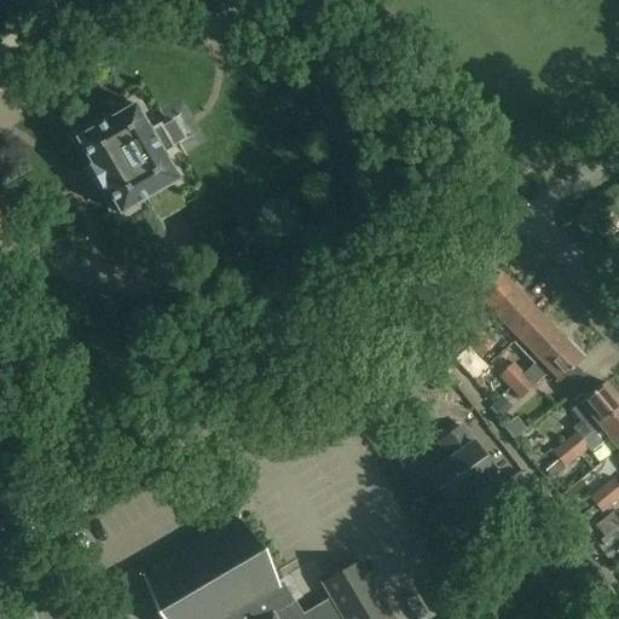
[(175,149),(173,145),(184,139),(173,121),(162,127),(161,123),(150,129),(136,104),(76,139),(92,166),(90,167),(91,171),(93,169),(103,185),(100,186),(102,189),(104,187),(120,214),(179,180),(165,155),(175,149)]
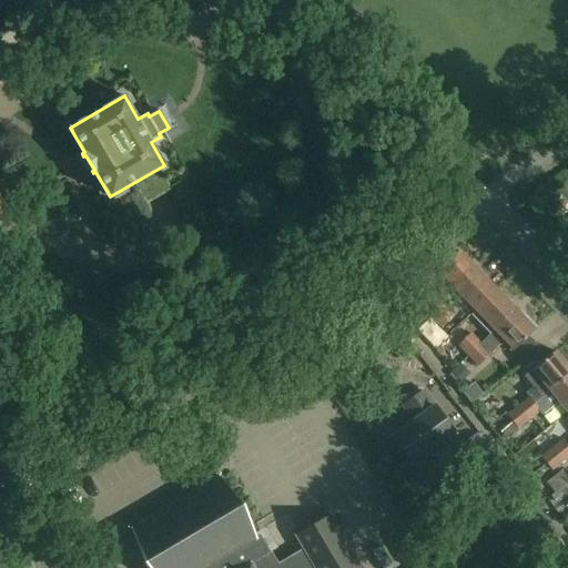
[(449,283),(436,296),(444,304),(453,295),(478,271),(459,251),(438,271),(449,283)]
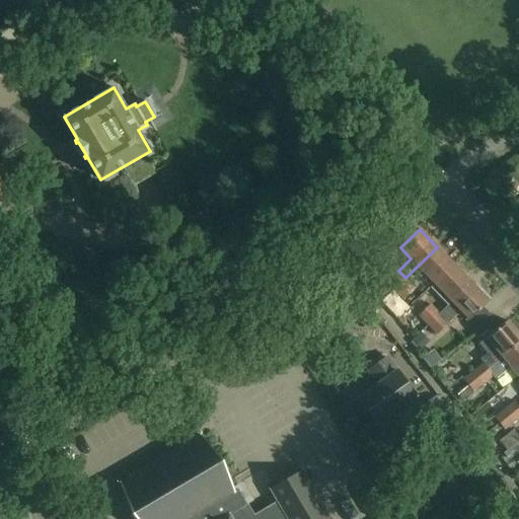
[(437,247),(414,270),(421,278),(425,274),(435,284),(454,266),(437,247)]
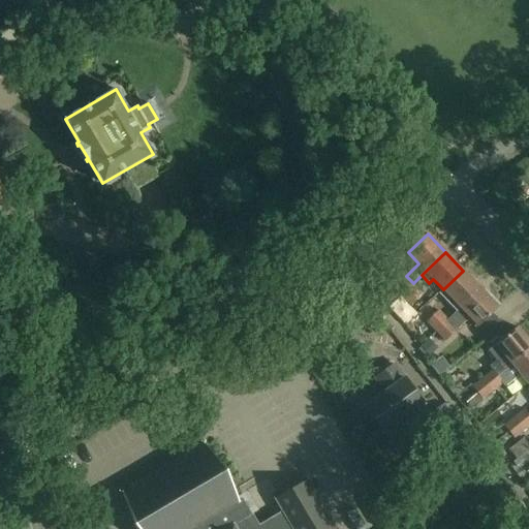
[(443,289),(439,294),(457,312),(480,288),(463,271),(443,289)]
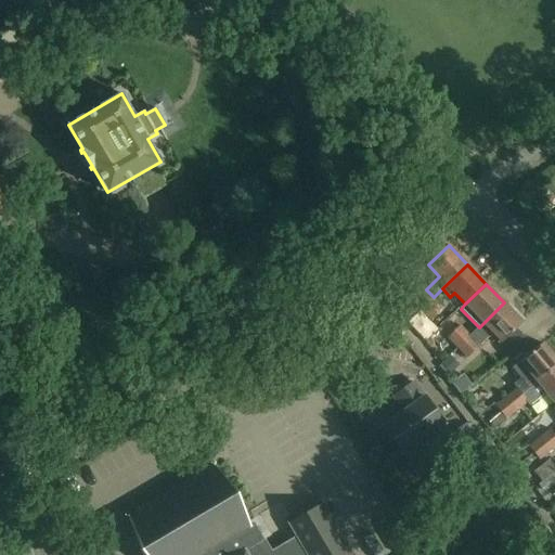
[(424,287),(411,298),(404,292),(392,301),(408,318),(420,307),(422,309),(434,297),(426,289),(424,287)]
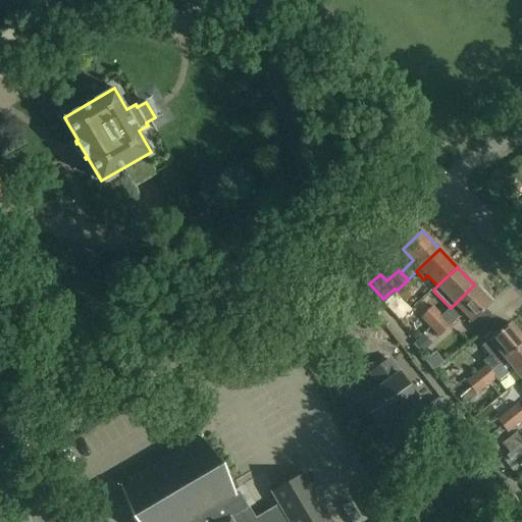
[(417,289),(408,279),(397,291),(405,300),(417,289)]
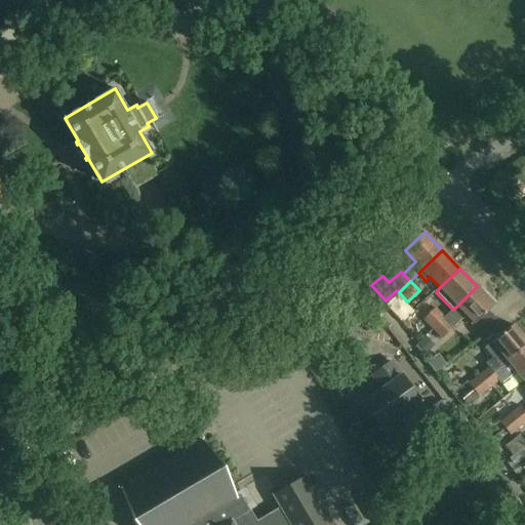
[(445,318),(446,319),(454,326),(467,315),(475,323),(473,325),(482,334),(498,321),(489,311),(495,305),(477,286),(453,310),(445,318)]
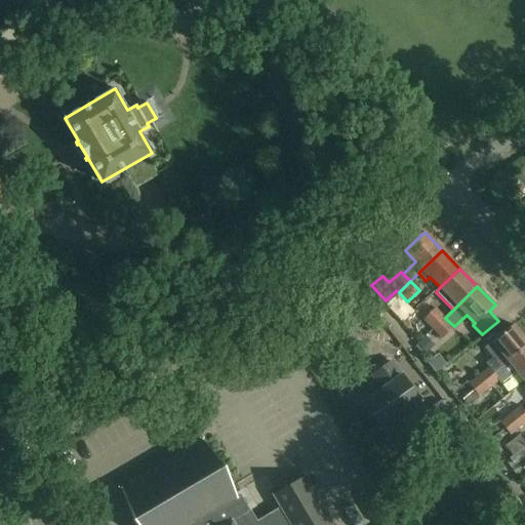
[(446,319),(445,318),(435,308),(423,319),(433,328),(438,323),(440,325),(446,319)]
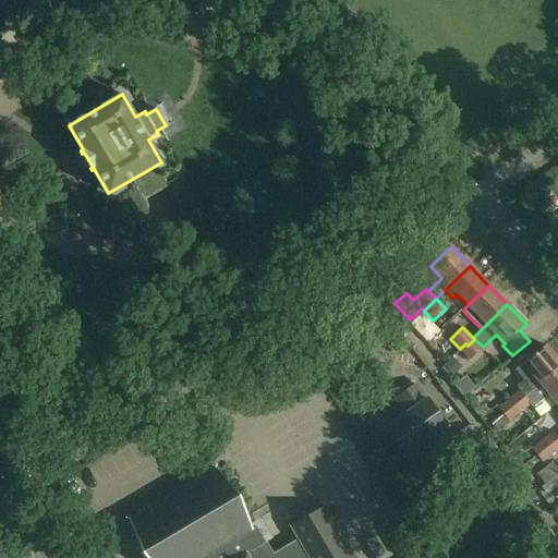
[(474,339),(468,346),(465,343),(460,349),(470,359),(483,347),(474,339)]
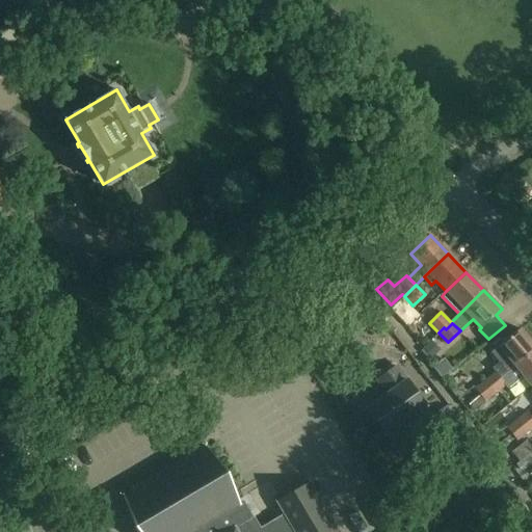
[(505,325),(488,339),(497,347),(490,352),(499,363),(493,368),(496,372),(497,372),(502,378),(512,371),(531,353),(531,343),(521,329),(514,335),(505,325)]
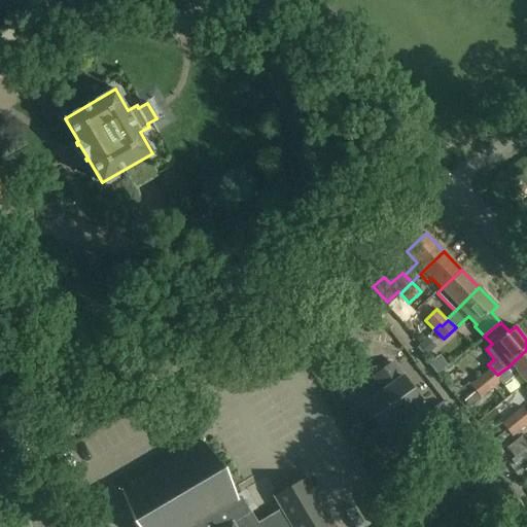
[(427,338),(417,347),(425,356),(436,347),(427,338)]
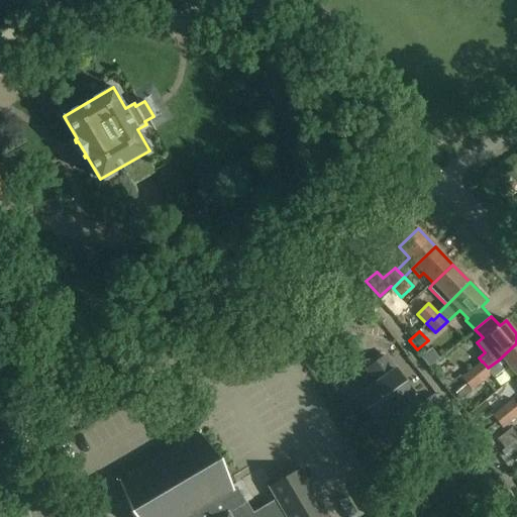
[(516,343),(498,360),(488,368),(492,374),(491,375),(494,378),(509,366),(516,376),(516,343)]
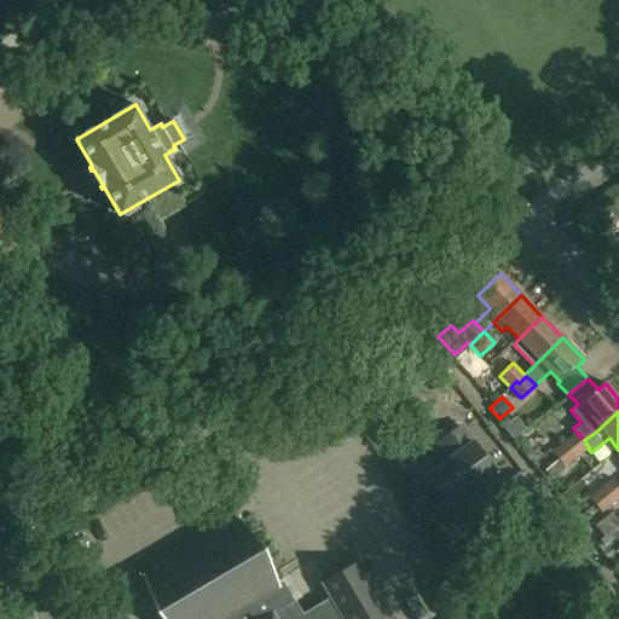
[(484,484),(481,481),(495,472),(462,427),(440,441),(452,457),(428,475),(450,504),(469,491),(470,493),(484,484)]
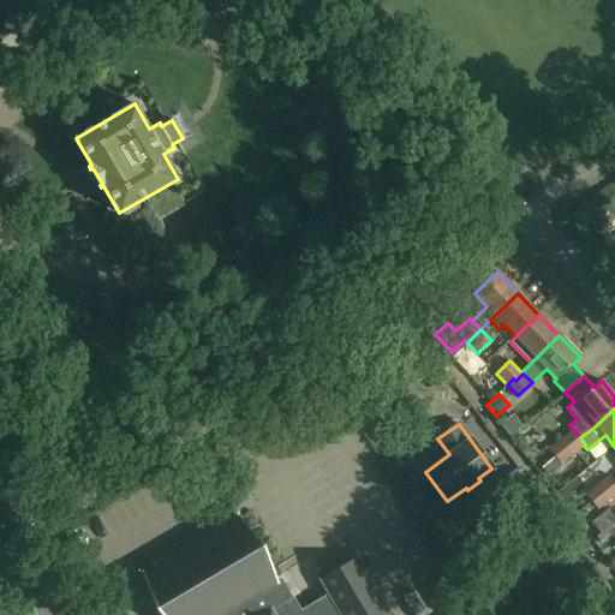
[(566,448),(572,455),(584,446),(585,445),(580,437),(574,430),(573,430),(563,439),(569,446),(566,448)]
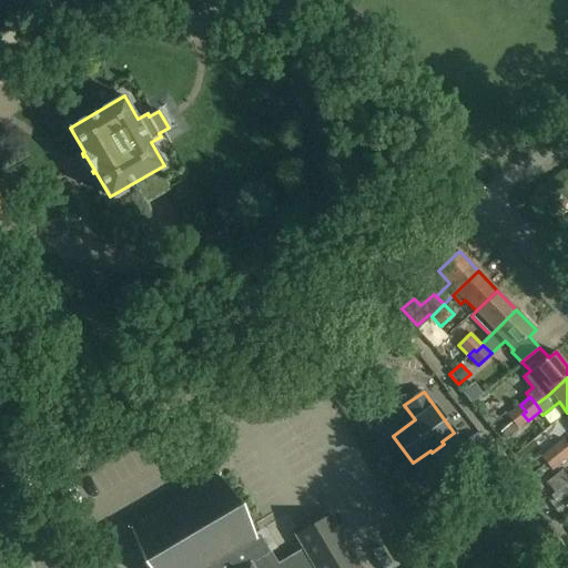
[(526,412),(520,405),(507,415),(513,422),(518,428),(528,421),(523,414),(526,412)]
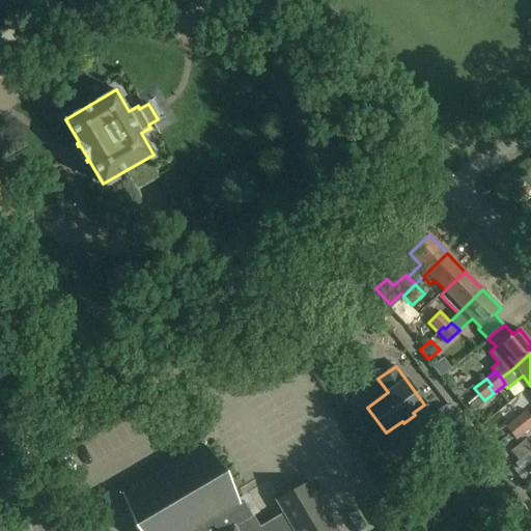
[(468,404),(473,411),(484,401),(484,400),(479,394),(468,404)]
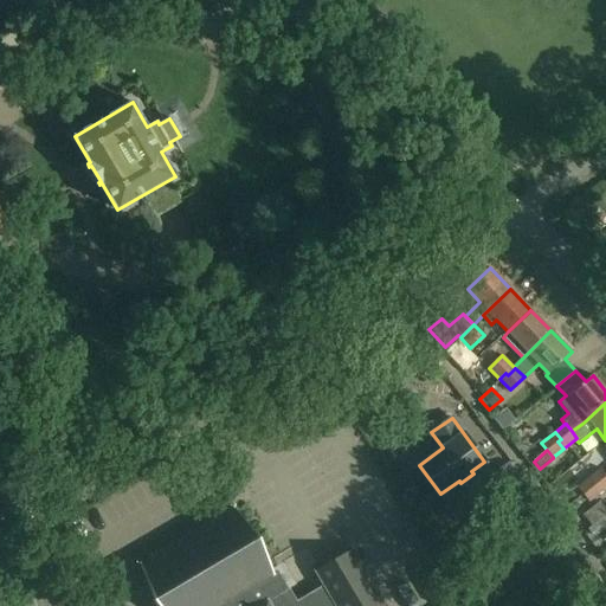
[(536,500),(509,462),(494,474),(521,511),(536,500)]
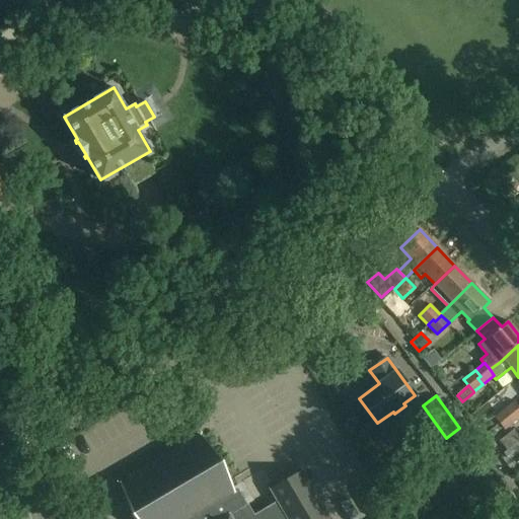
[(518,405),(515,400),(506,409),(512,416),(509,418),(514,423),(518,418),(518,405)]
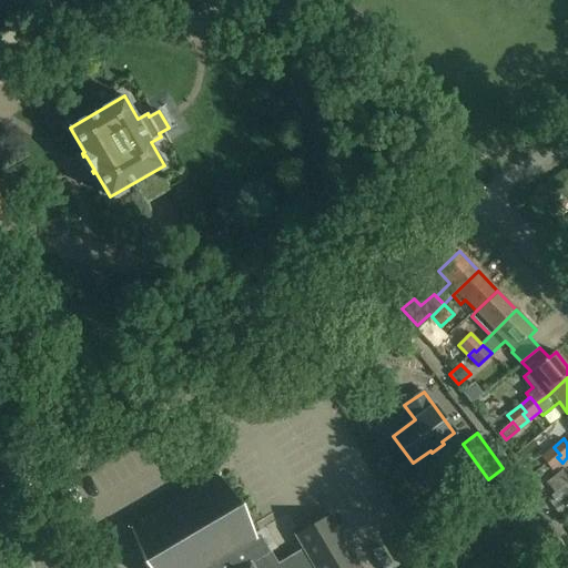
[(560,455),(554,447),(541,457),(553,470),(563,463),(557,457),(560,455)]
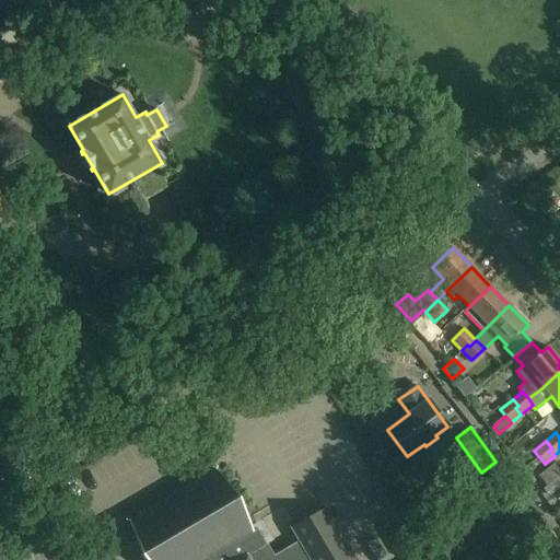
[(559,475),(559,469),(555,463),(539,475),(548,486),(559,475)]
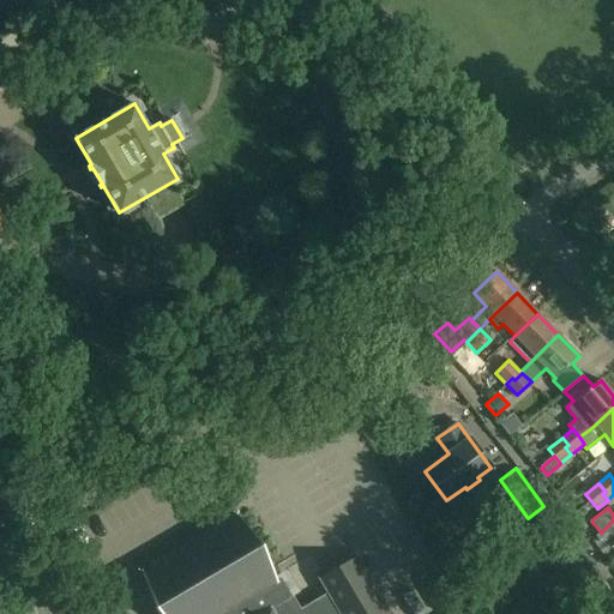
[(390,613),(356,558),(321,579),(330,593),(301,609),(293,596),(292,596),(281,578),(277,579),(264,546),(238,515),(142,571),(156,608),(161,613),(390,613)]
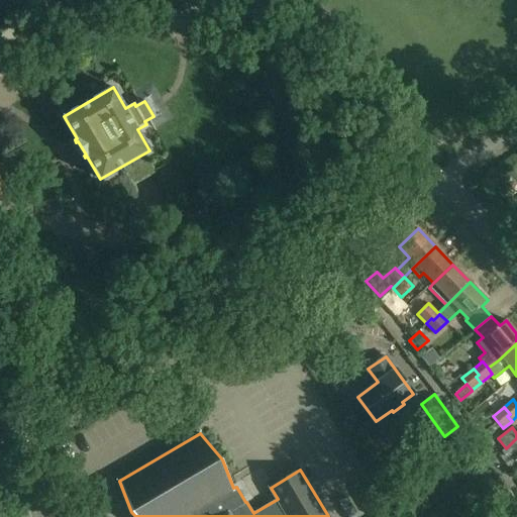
[(506,448),(501,451),(507,458),(513,453),(507,446),(506,448)]
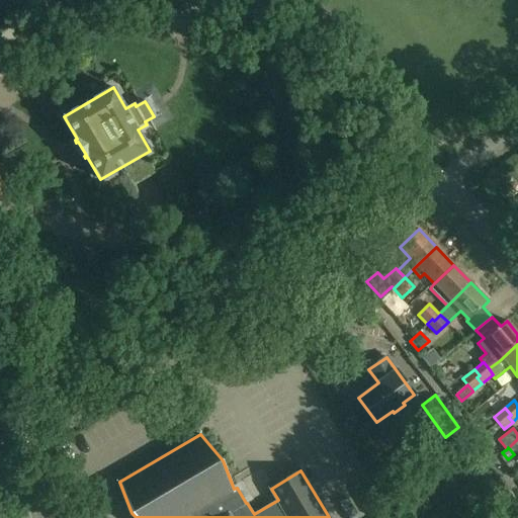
[(384,507),(372,487),(358,495),(370,516),(384,507)]
